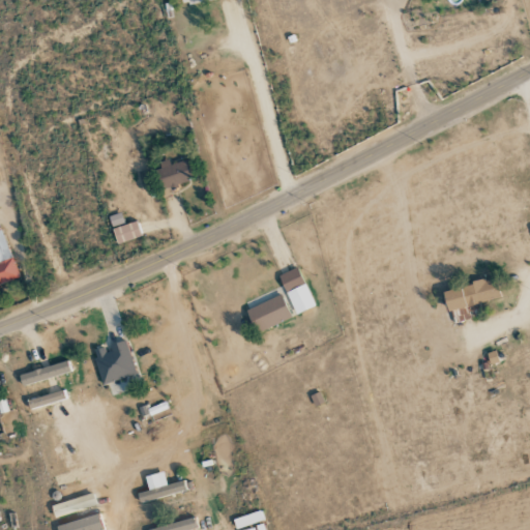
[(157,163),(163,187),(190,182),(187,162),(169,165),(169,160),(157,163)]
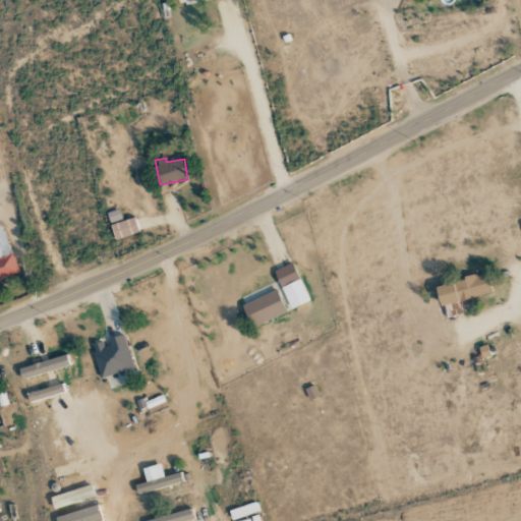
[(107,214),(110,223),(121,220),(118,210),(107,214)]
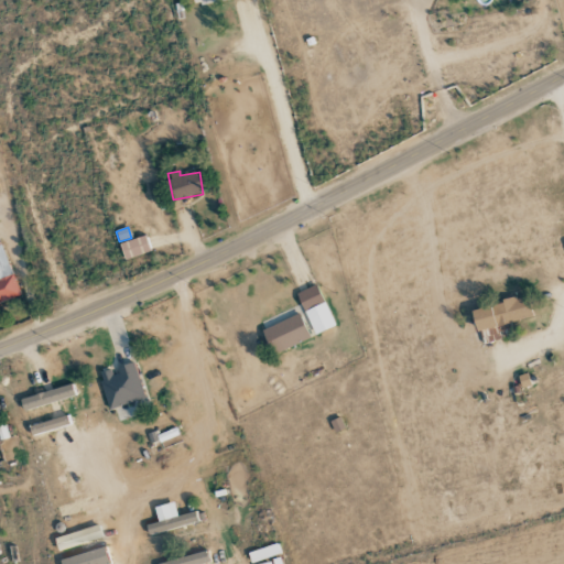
[(150,251),(145,235),(119,243),(125,260),(150,251)]
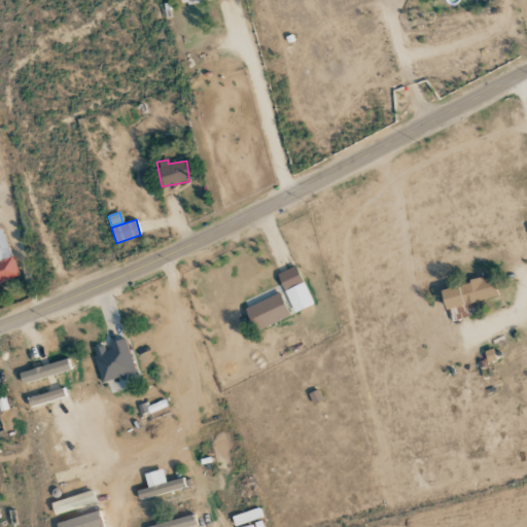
[(0,282),(19,276),(1,229),(0,229),(0,282)]
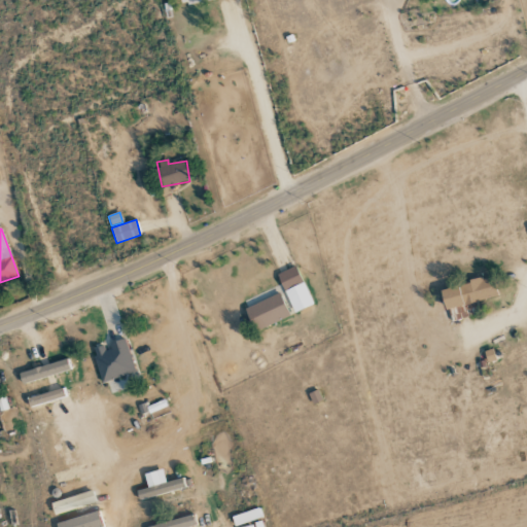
[(277,274),(294,313),(313,304),(295,266),(277,274)]
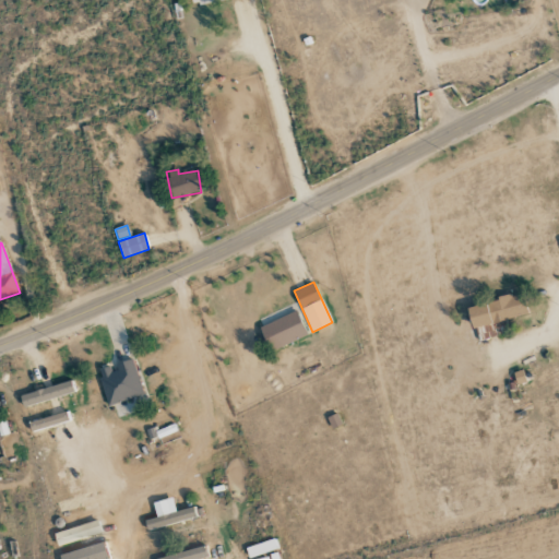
[(527,316),(523,294),(466,306),(472,328),(527,316)]
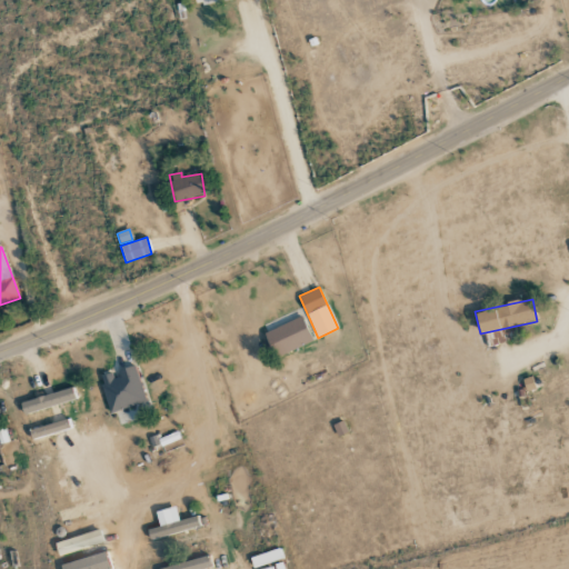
[(312,340),(302,317),(263,333),(275,357),(312,340)]
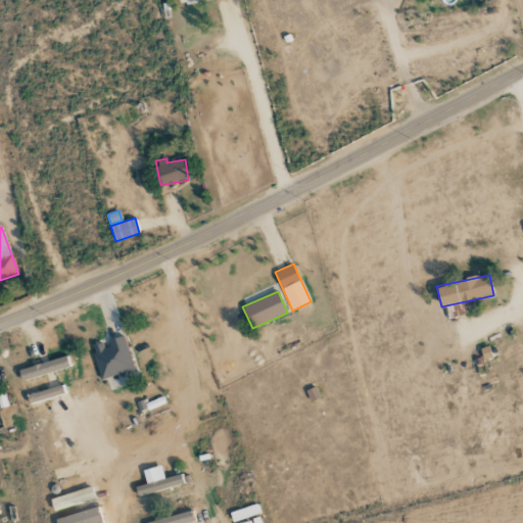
[(100,379),(134,370),(125,336),(105,341),(105,342),(91,346),(100,379)]
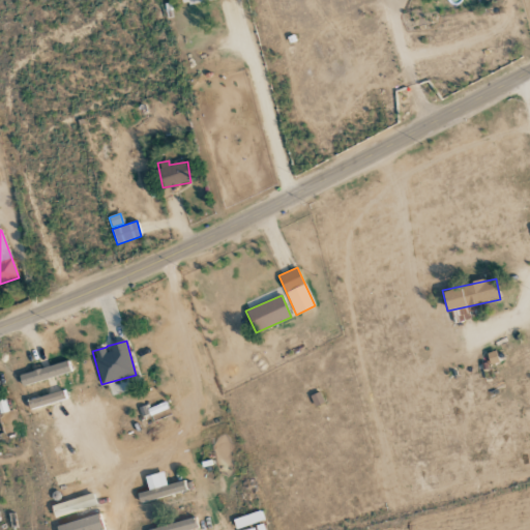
[(487,353),(489,363),(497,362),(496,352),(487,353)]
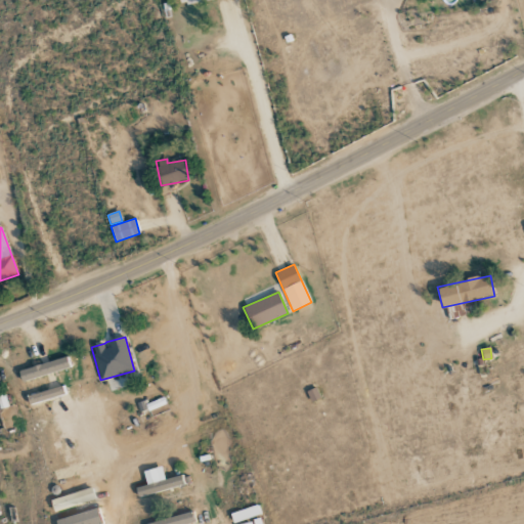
[(18,369),(22,380),(72,368),(69,358),(18,369)]
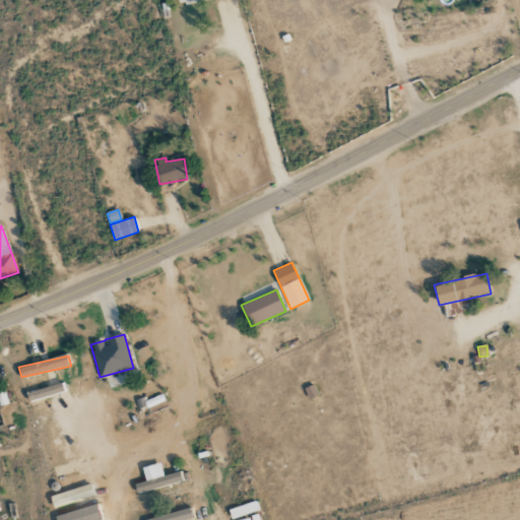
[(30,401),(64,391),(62,384),(27,393),(30,401)]
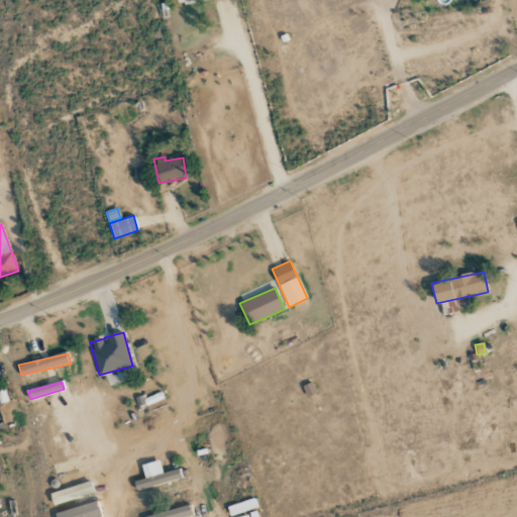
[(133,482),(136,491),(182,478),(180,469),(133,482)]
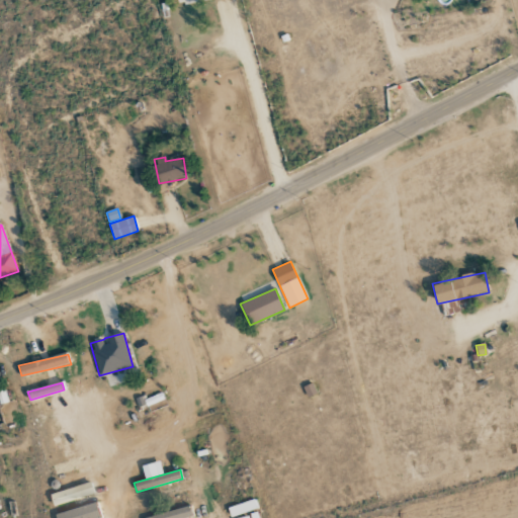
[(50,495),(53,507),(94,493),(90,482),(50,495)]
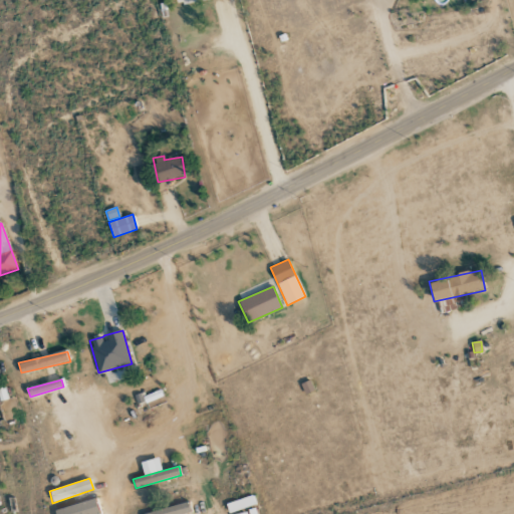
[(255,506),(253,496),(226,503),(228,512),(255,506)]
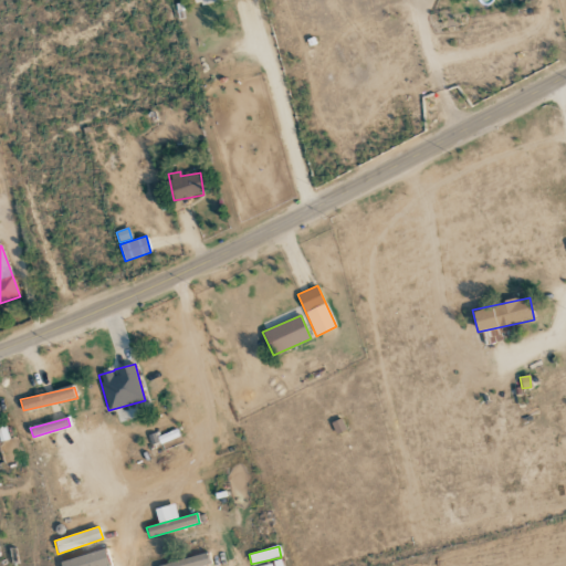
[(109,565),(105,548),(60,562),(60,565),(109,565)]
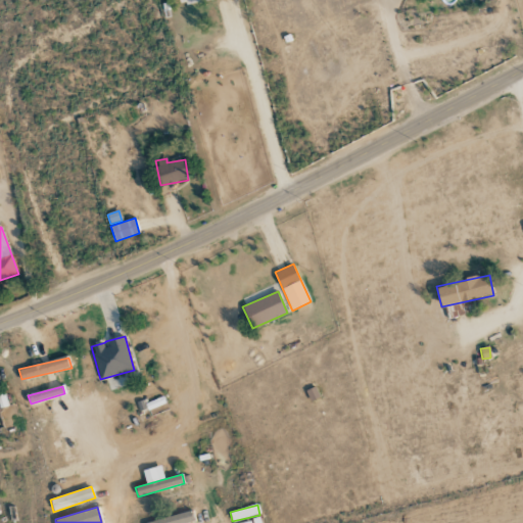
[(145,522),(186,522),(195,521),(192,510),(145,522)]
